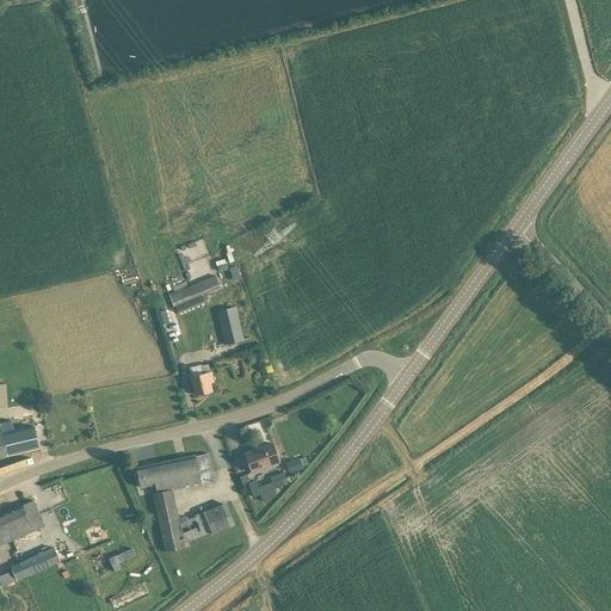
[(240,278),(236,265),(230,267),(234,281),(240,278)]
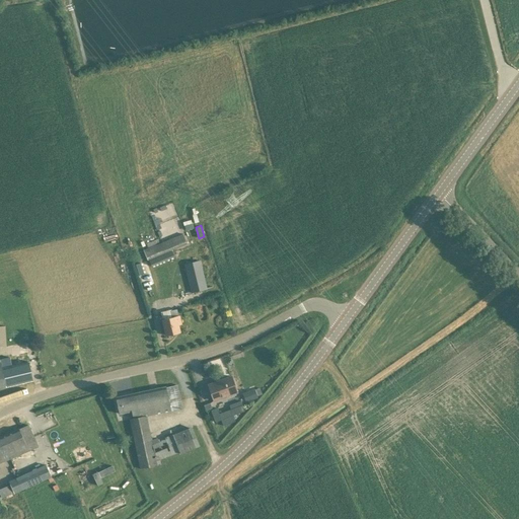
[(187,244),(184,237),(182,234),(160,243),(158,239),(147,244),(148,248),(143,250),(147,261),(187,244)]
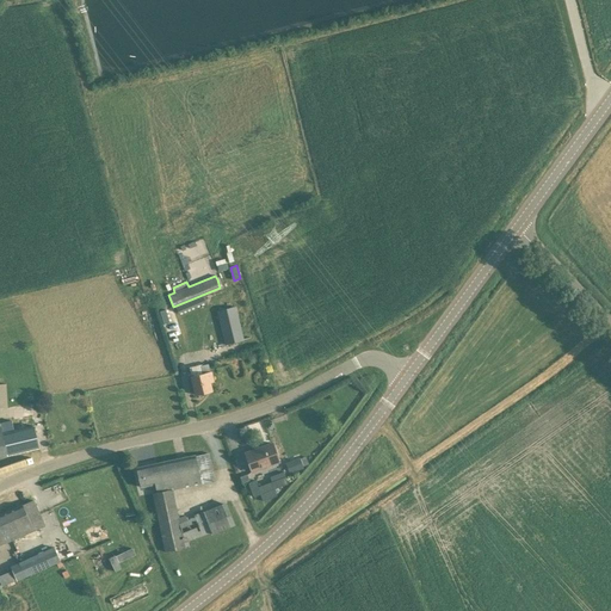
[(203,295),(176,307),(178,313),(205,302),(203,295)]
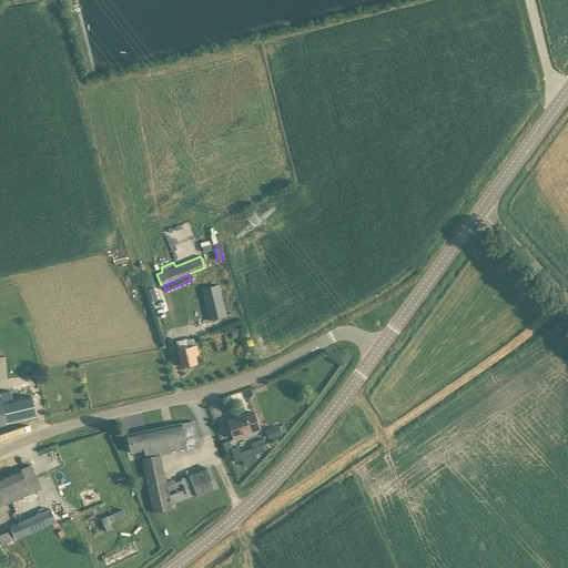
[(200,298),(210,323),(227,315),(216,291),(220,288),(217,283),(208,287),(211,294),(200,298)]
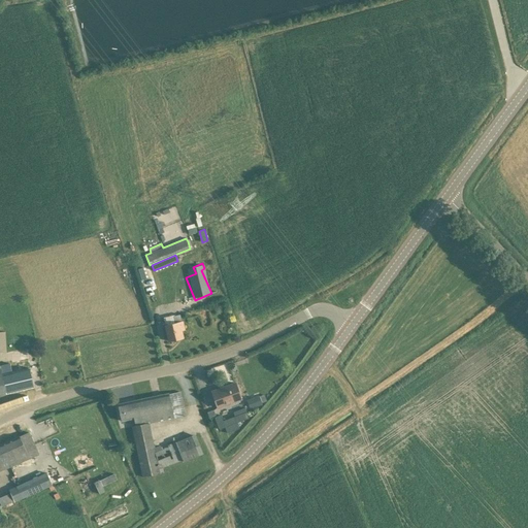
[(138,269),(141,281),(146,278),(143,267),(138,269)]
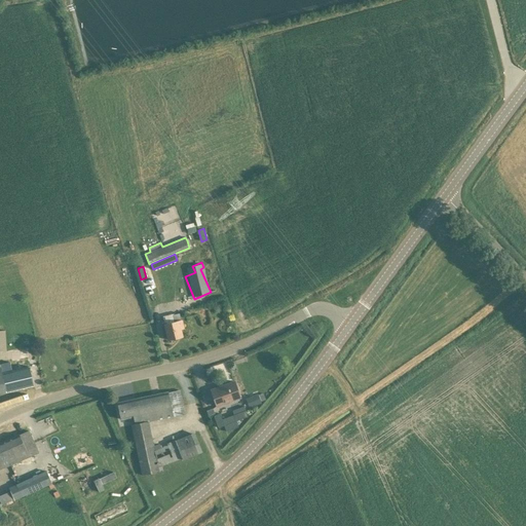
[(183,328),(182,321),(181,321),(180,313),(172,314),(174,323),(164,325),(168,340),(183,336),(181,329),(183,328)]
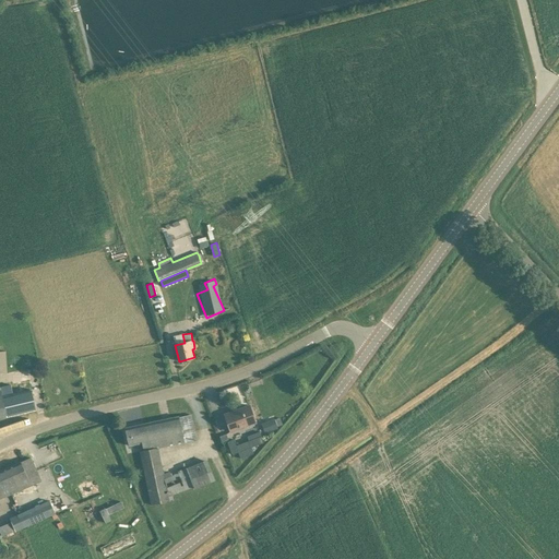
[(10,385),(0,387),(0,417),(36,409),(34,399),(32,390),(12,394),(10,385)]
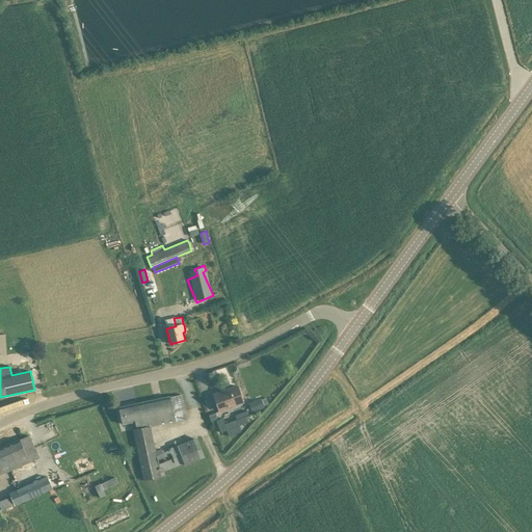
[(237,386),(213,395),(219,410),(243,402),(237,386)]
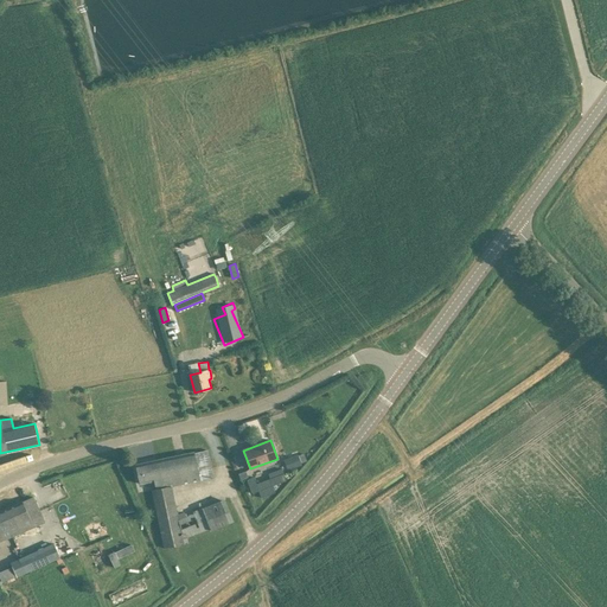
[(195,452),(135,465),(140,484),(154,480),(155,490),(200,480),(211,478),(206,451),(195,453),(195,452)]
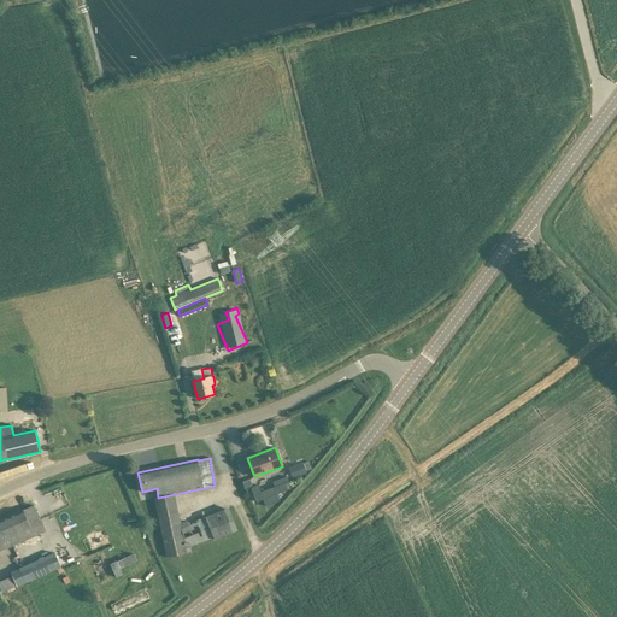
[(294,465),(298,476),(306,472),(303,463),(294,465)]
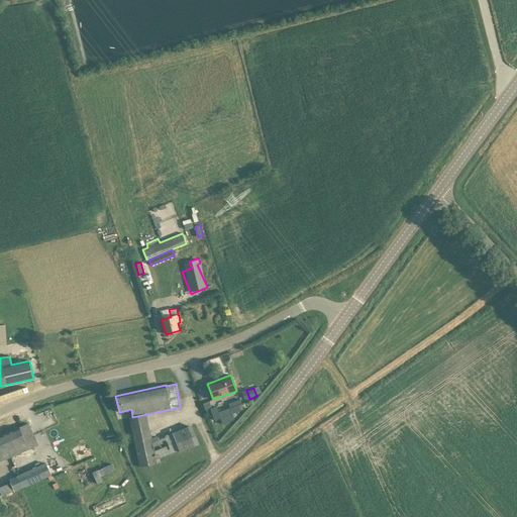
[(243,409),(241,403),(230,408),(218,412),(216,406),(210,408),(211,412),(214,420),(220,418),(222,424),(234,419),(232,414),(243,409)]
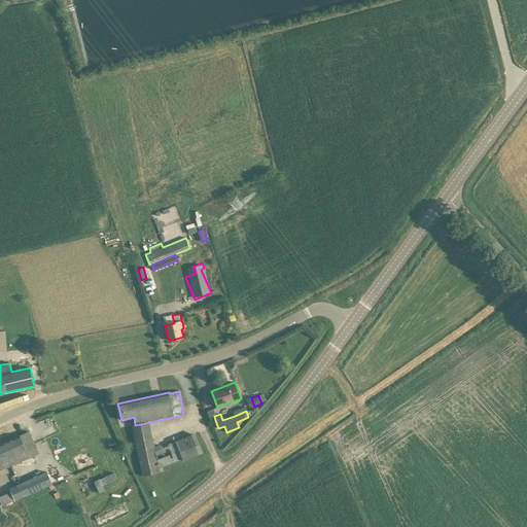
[(195,434),(163,448),(161,444),(154,446),(150,422),(135,425),(132,426),(143,476),(163,471),(162,466),(182,458),(183,460),(203,452),(195,434)]
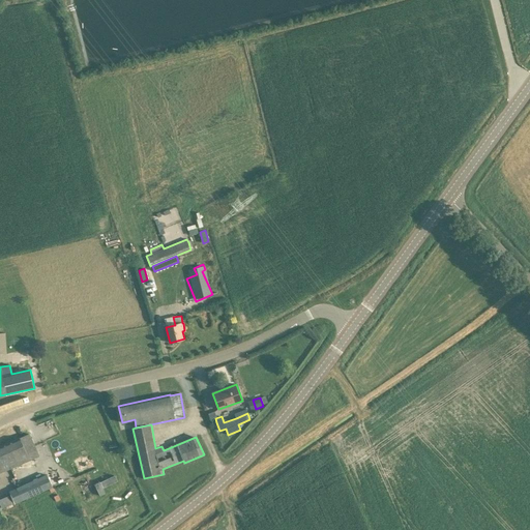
[(38,455),(33,443),(29,434),(0,446),(0,447),(2,453),(4,453),(8,461),(6,461),(7,464),(8,464),(10,468),(38,455)]
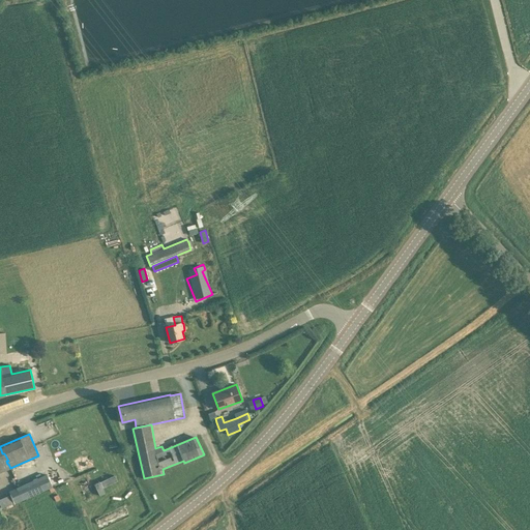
[(0,472),(7,470),(10,468),(8,464),(7,464),(6,461),(8,461),(4,453),(2,453),(0,447),(0,472)]
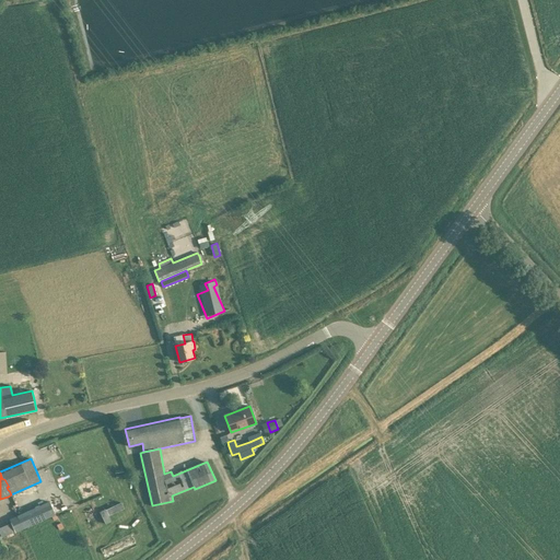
[(47,518),(51,516),(56,514),(49,501),(41,505),(47,518)]
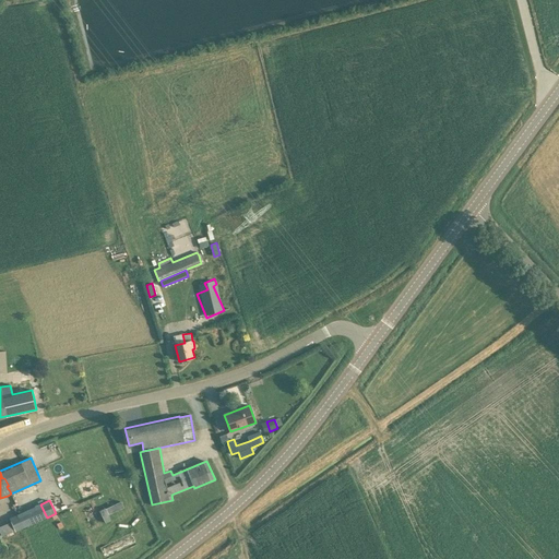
[(15,532),(23,528),(18,515),(10,519),(15,532)]
